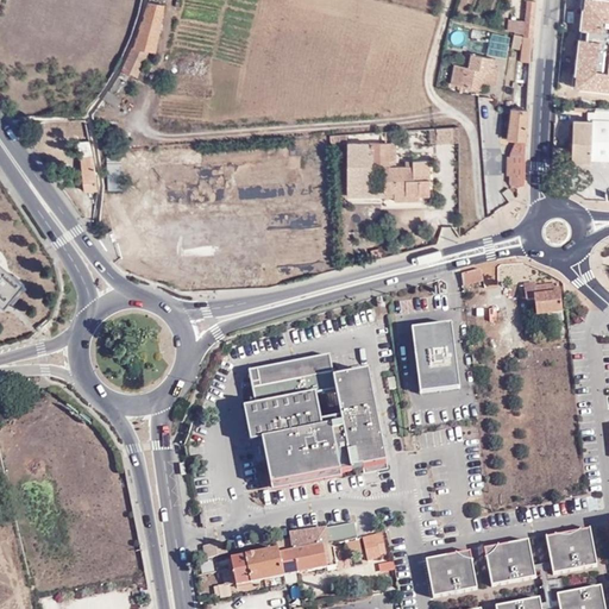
[(608,1),(597,0),(583,0),(581,33),(586,35),(586,41),(579,41),(573,89),(608,92),(608,1)]
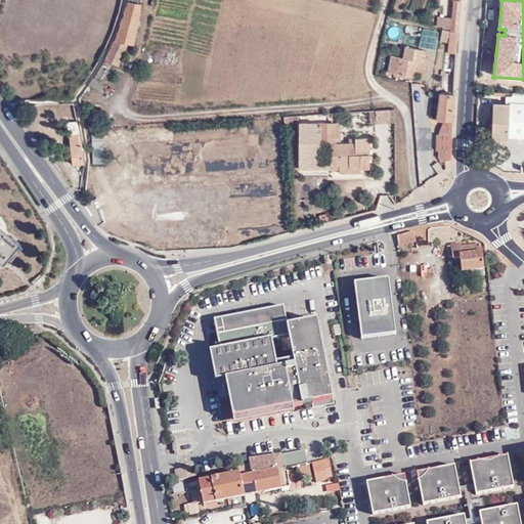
[(138,7),(126,3),(106,53),(96,69),(105,74),(111,66),(116,69),(126,47),(129,48),(138,7)]
